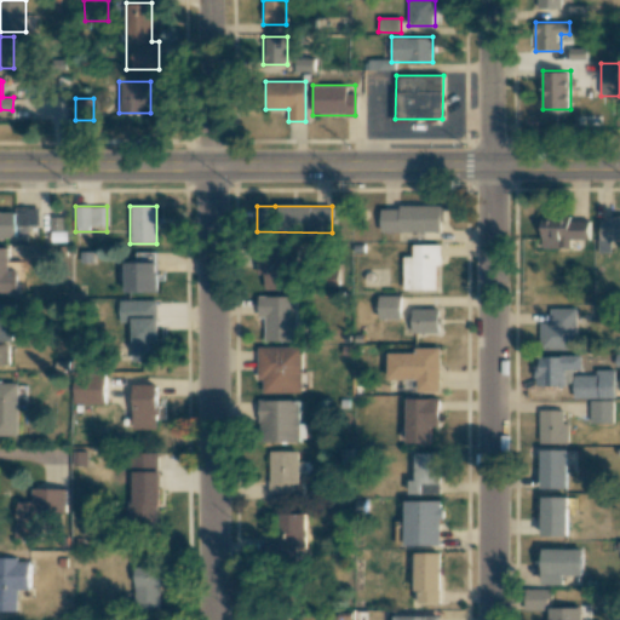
[(380,231),(442,231),(442,206),(380,206),(380,231)]
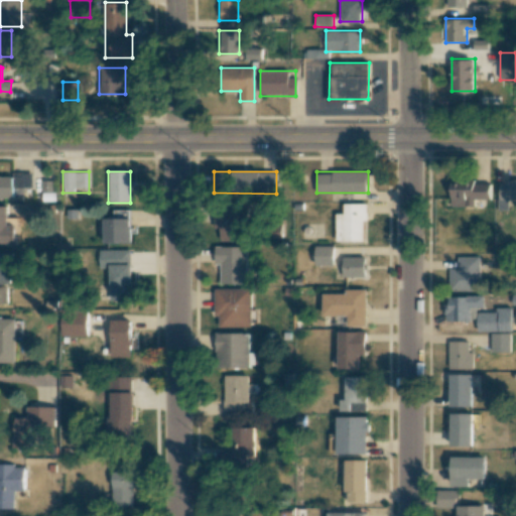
[(0,199),(14,199),(14,188),(22,188),(22,175),(0,175),(0,199)]
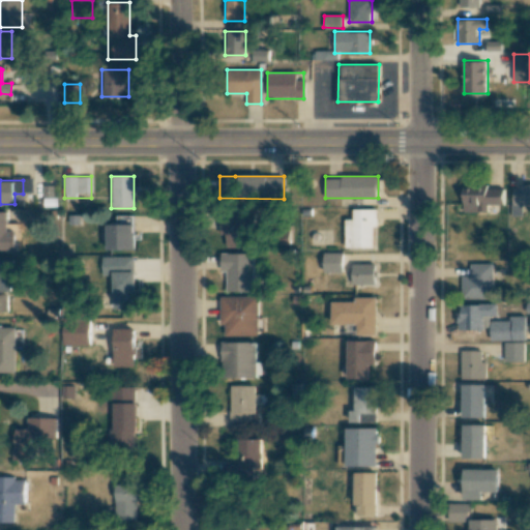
[(463,185),(463,212),(488,212),(488,206),(502,206),(502,185),(463,185)]
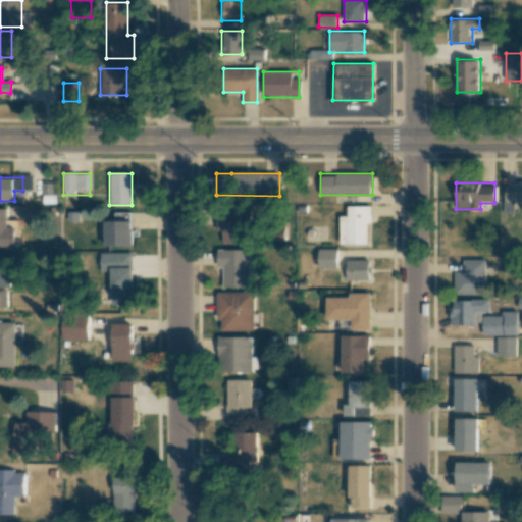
[(521,183),(505,184),(506,212),(514,212),(514,203),(521,202),(521,183)]
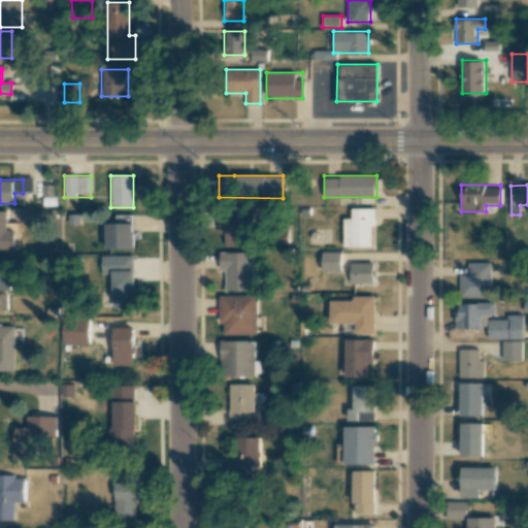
[(351,208),(351,219),(343,219),(343,246),(373,246),(373,208),(351,208)]
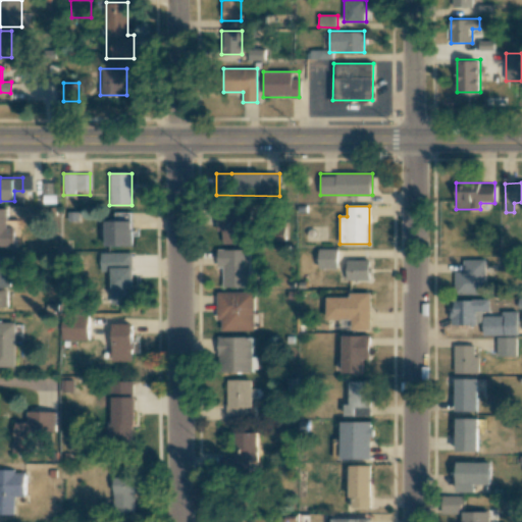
[(217,243),(250,243),(250,207),(217,207),(217,243)]
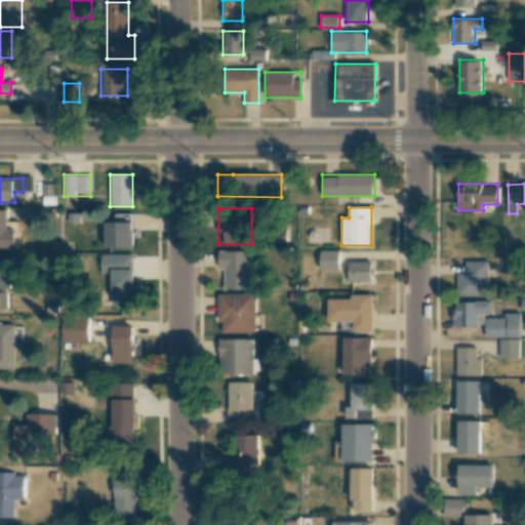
[(0,247),(12,247),(12,210),(0,210),(0,247)]
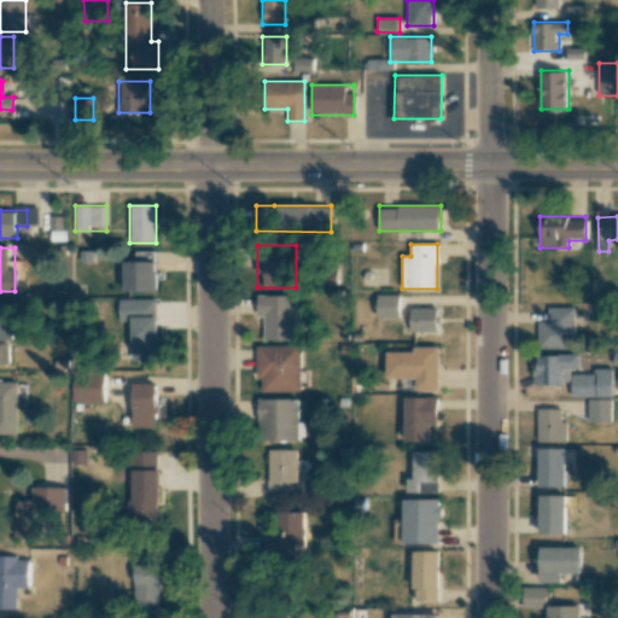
[(155,262),(122,262),(122,291),(155,291),(155,262)]
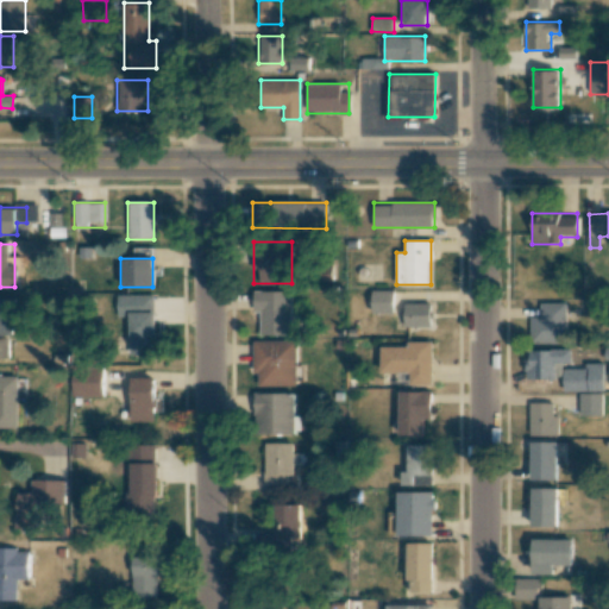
[(292,334),(292,290),(253,292),(253,314),(257,314),(257,334),(292,334)]
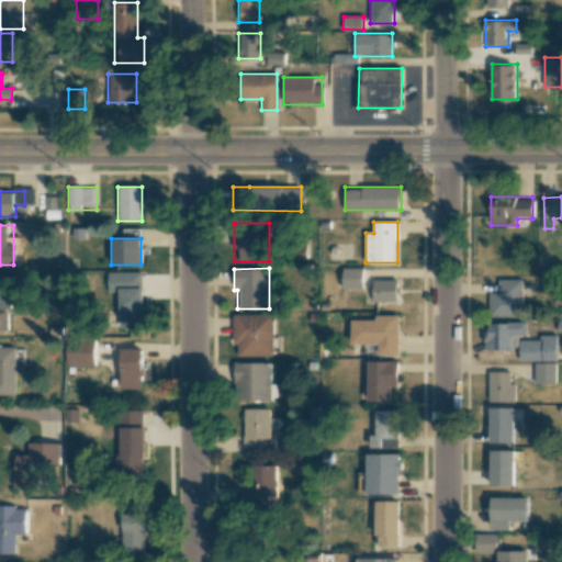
[(361,269),(343,269),(343,291),(361,291),(361,269)]
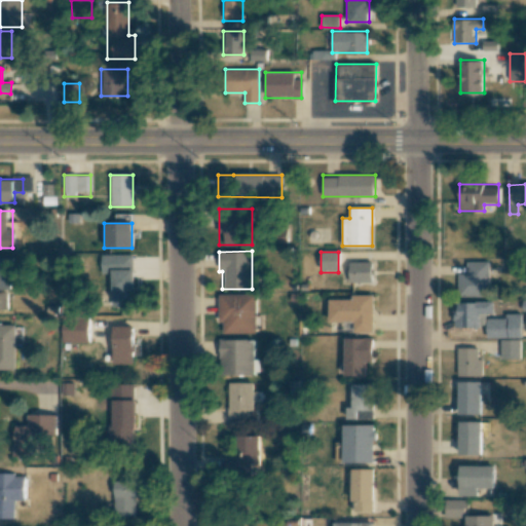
[(133,255),(100,255),(100,273),(110,273),(110,306),(133,306),(133,255)]
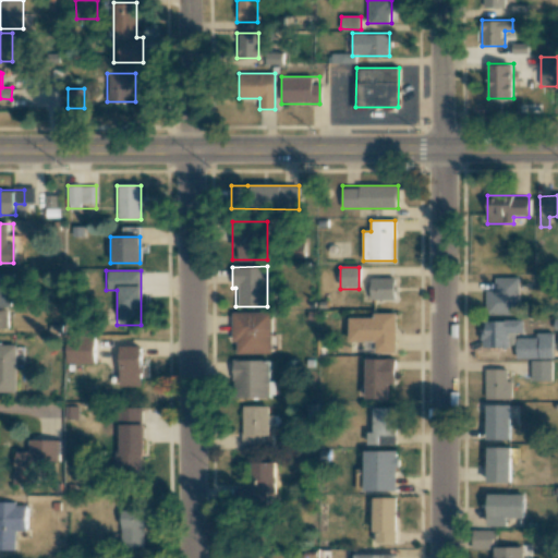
[(0,306),(12,306),(12,274),(0,274),(0,306)]
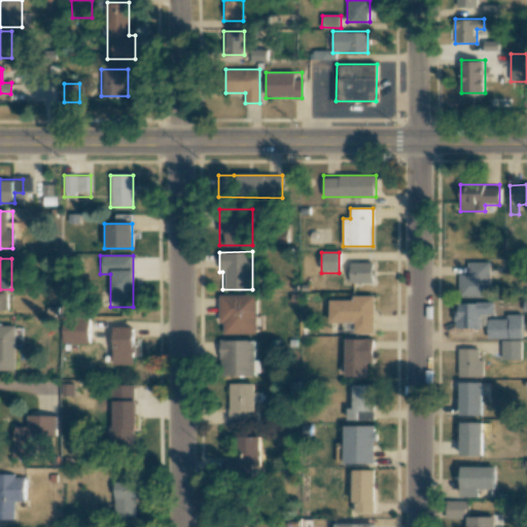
[(459,297),(491,297),(491,261),(468,261),(468,274),(459,274),(459,297)]
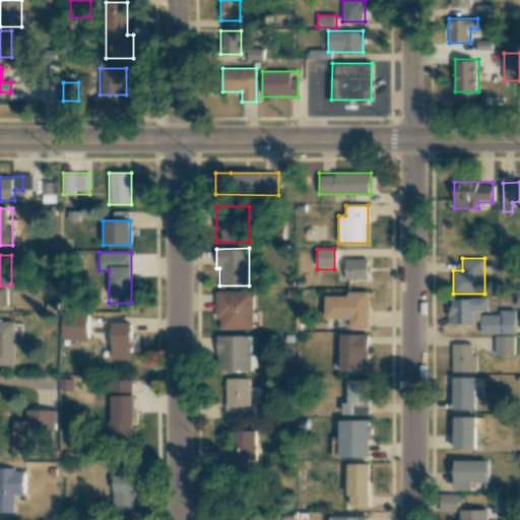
[(368,278),(368,259),(345,259),(345,278),(368,278)]
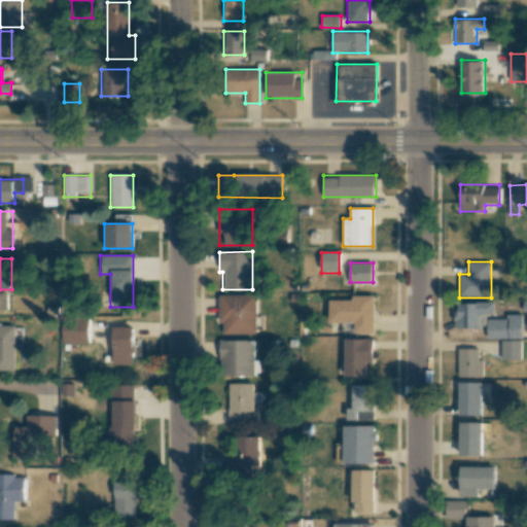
[(0,310),(8,310),(7,292),(0,292),(0,310)]
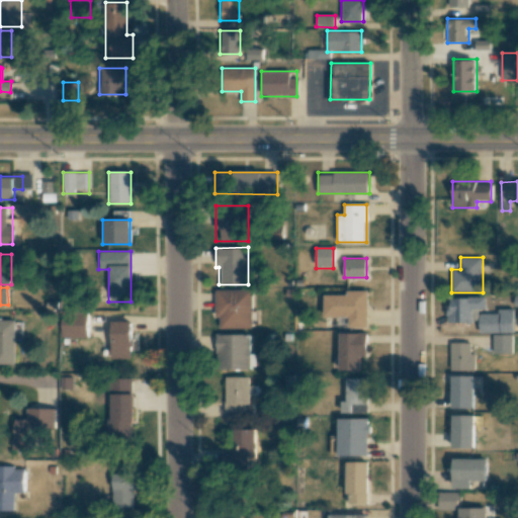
[(216,329),(252,329),(252,290),(216,290),(216,329)]
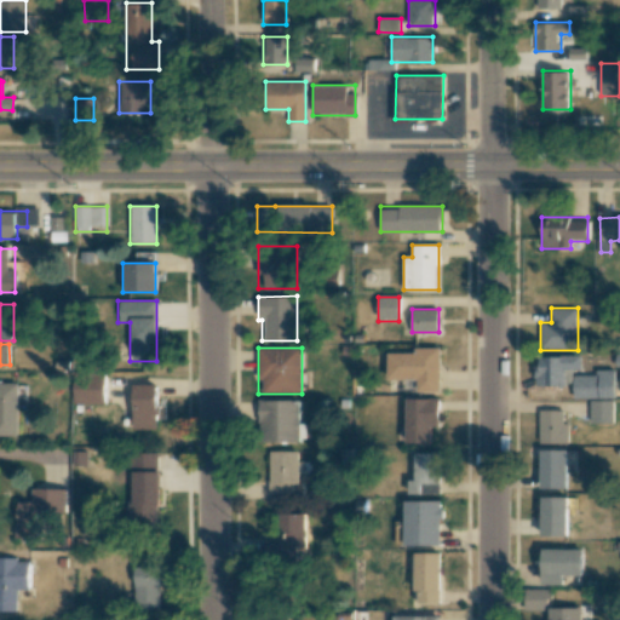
[(388,350),(388,382),(417,382),(415,392),(438,392),(440,350),(388,350)]
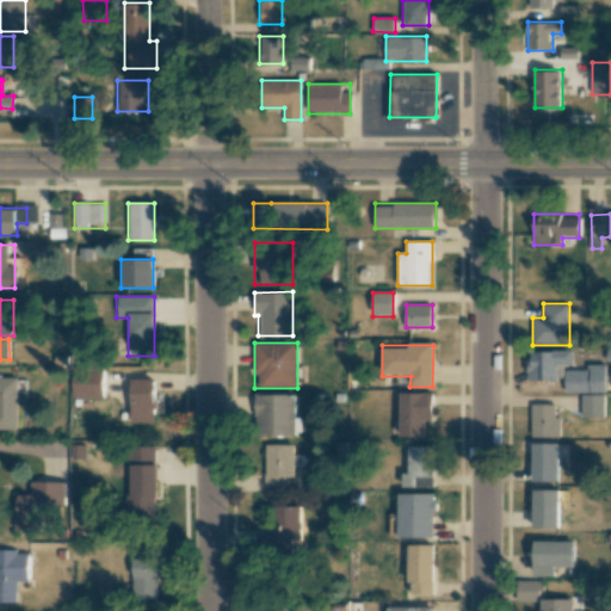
[(592,371),(565,371),(565,352),(532,352),(532,381),(559,381),(559,375),(567,375),(567,393),(592,393),(592,371)]
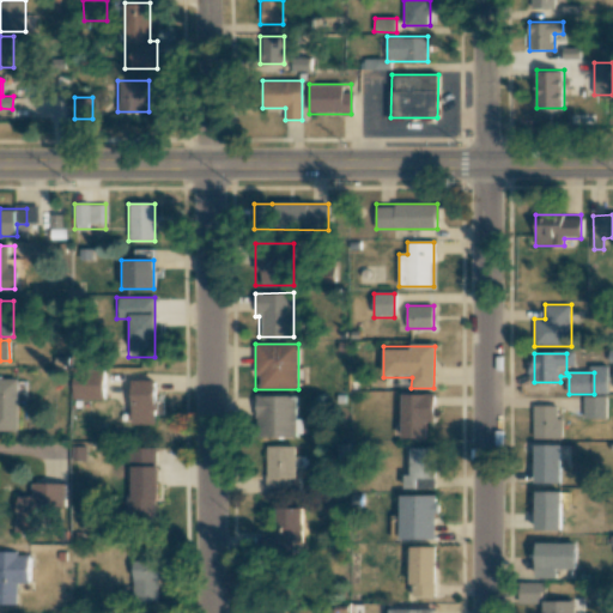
[(72,369),(72,400),(102,400),(102,369),(72,369)]
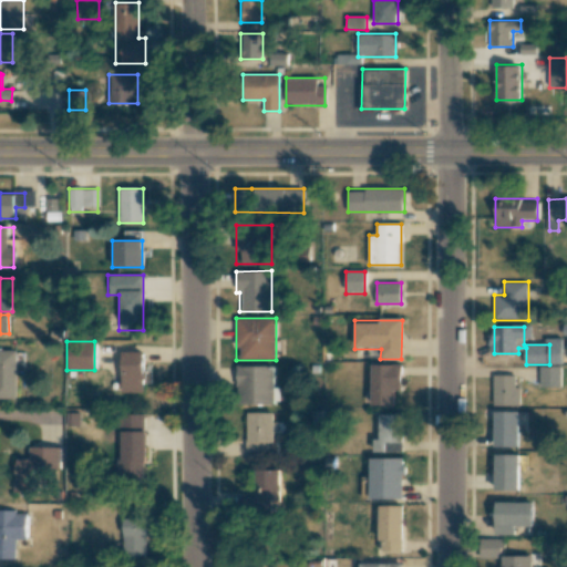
[(0,400),(14,400),(14,351),(0,351),(0,400)]
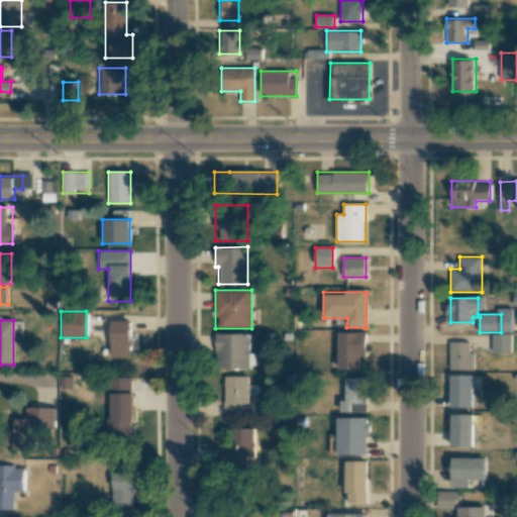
[(130,320),(110,320),(110,358),(130,358),(130,320)]
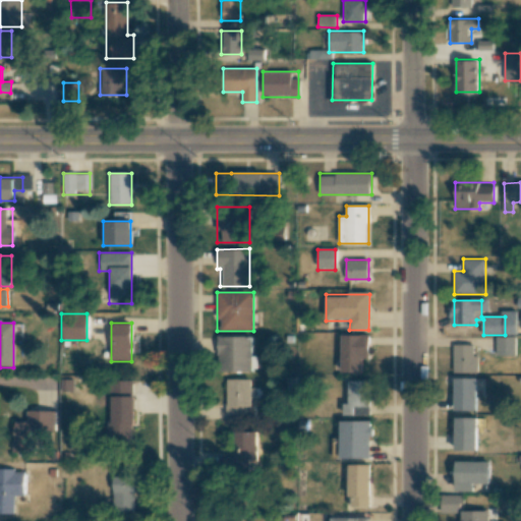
[(368,335),(340,335),(340,372),(368,372),(368,335)]
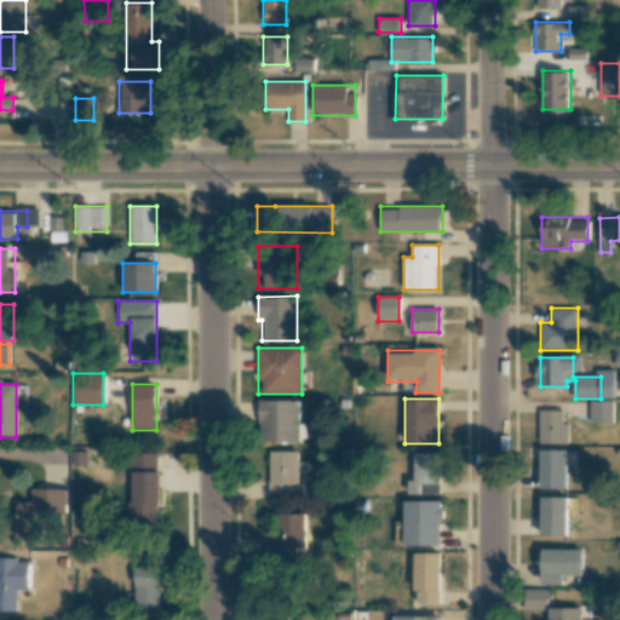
[(259,443),(299,443),(299,400),(259,400),(259,443)]
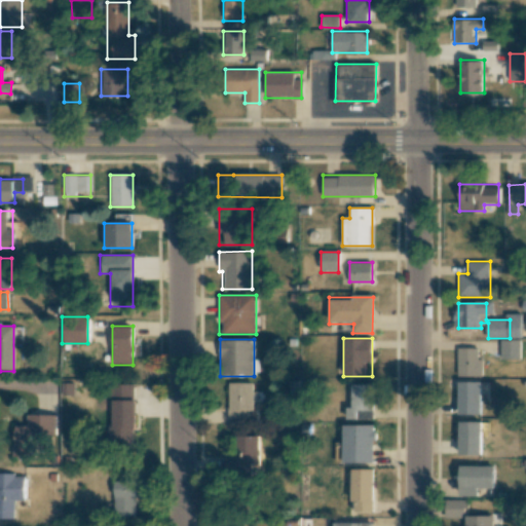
[(501,341),(501,360),(521,360),(521,341),(501,341)]
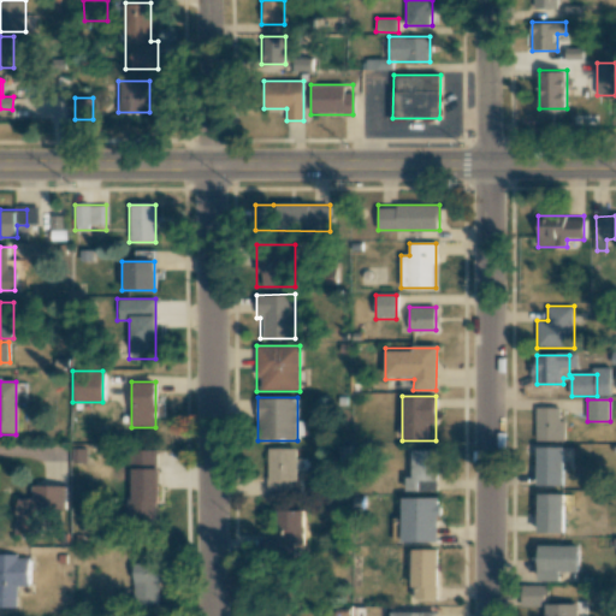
[(535,442),(564,442),(564,408),(535,408),(535,442)]
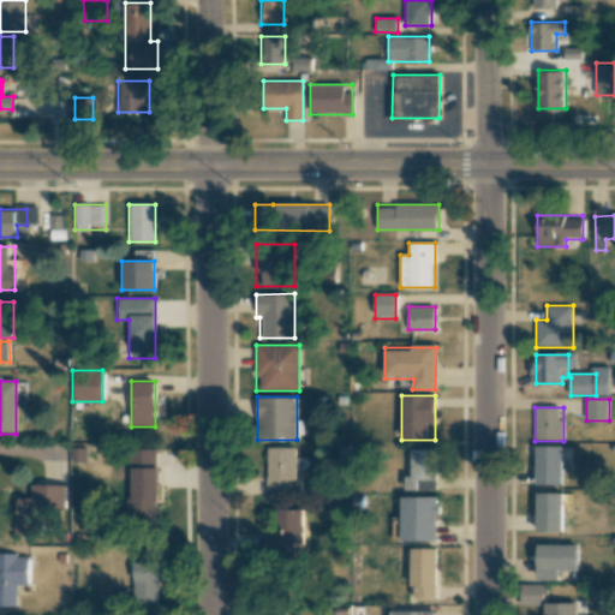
[(563,447),(537,447),(537,485),(563,485),(563,447)]
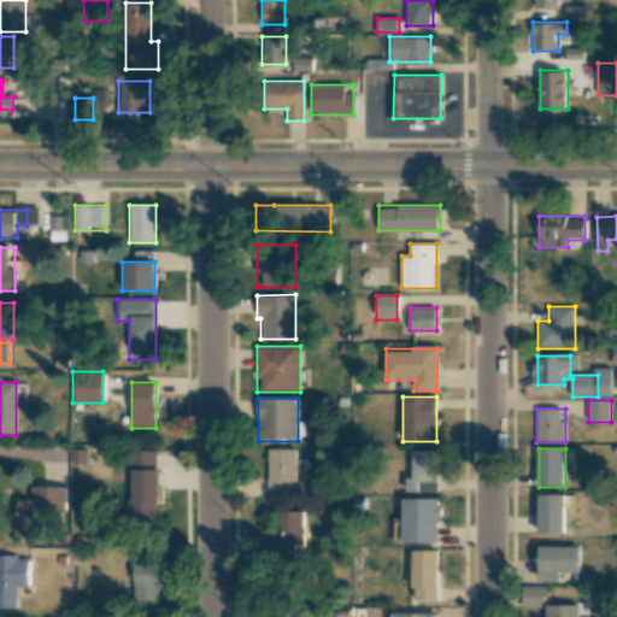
[(268,450),(268,492),(297,492),(297,450),(268,450)]
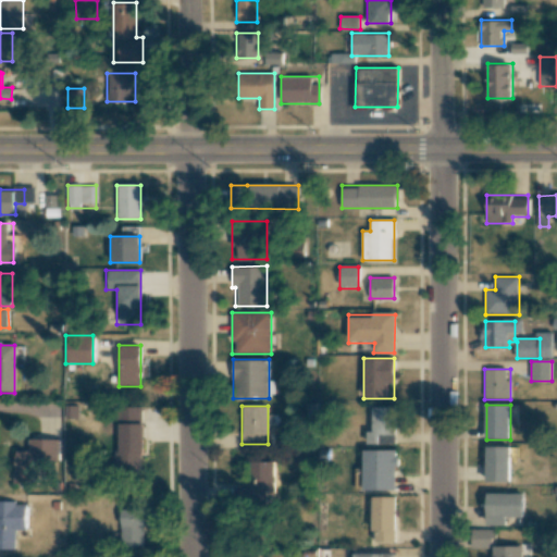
[(370,433),(367,433),(367,445),(396,445),(396,408),(370,408),(370,433)]
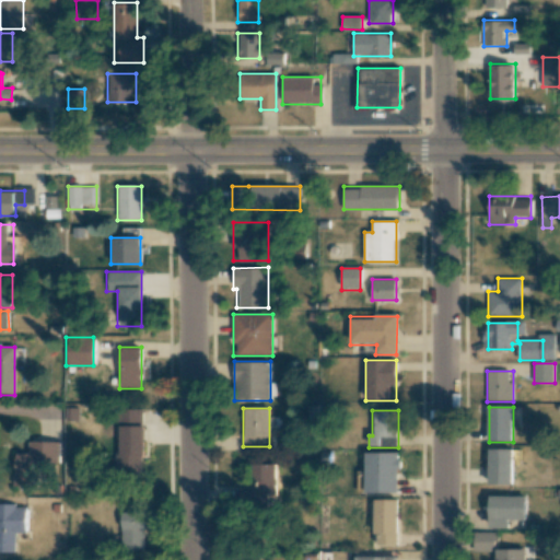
[(117,427),(117,480),(143,480),(143,427),(117,427)]
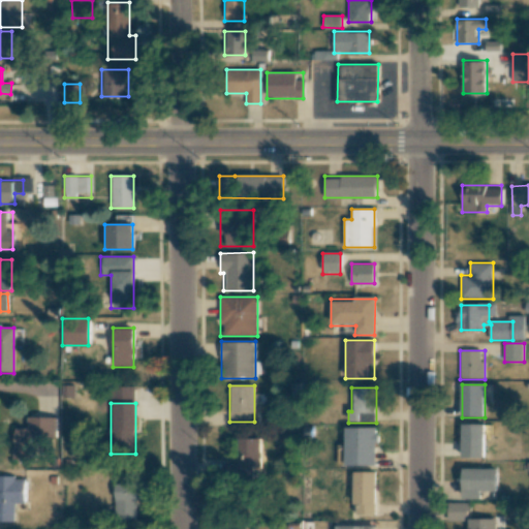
[(36,460),(36,437),(56,438),(56,417),(27,417),(27,429),(13,429),(13,460),(36,460)]
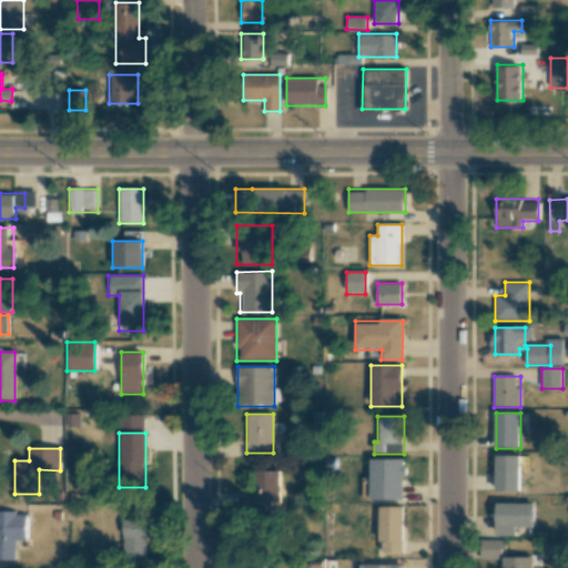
[(520,492),(520,456),(496,456),(496,492),(520,492)]
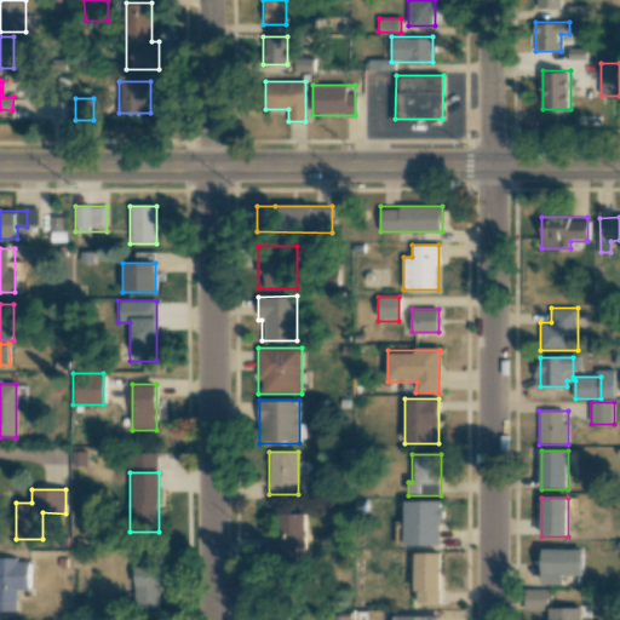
[(402,503),(402,546),(440,546),(440,503),(402,503)]
